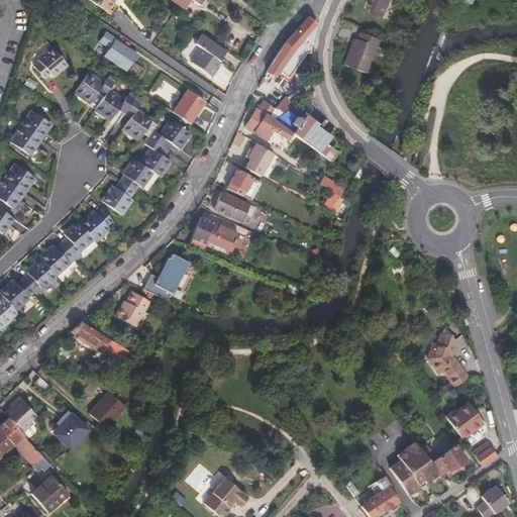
[(117,7),(115,6),(113,4),(115,0),(88,0),(110,16),(117,7)]
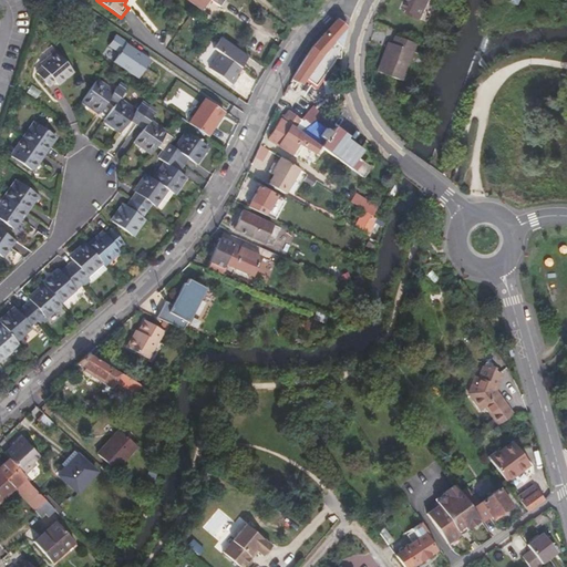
[(224,0),(188,0),(200,9),(207,0),(209,0),(219,7),(224,0)]
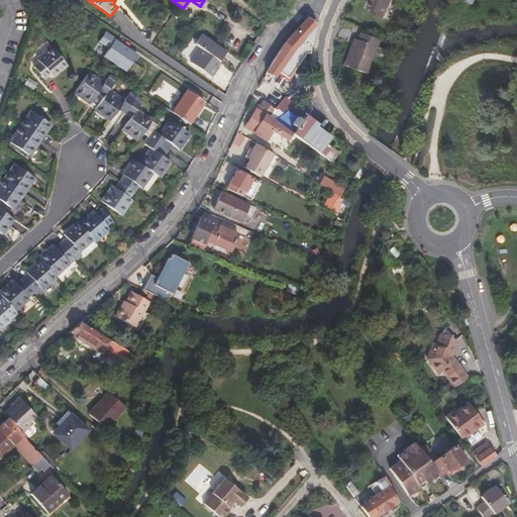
[(391,0),(370,0),(368,7),(373,9),(377,11),(376,14),(384,18),(391,0)]
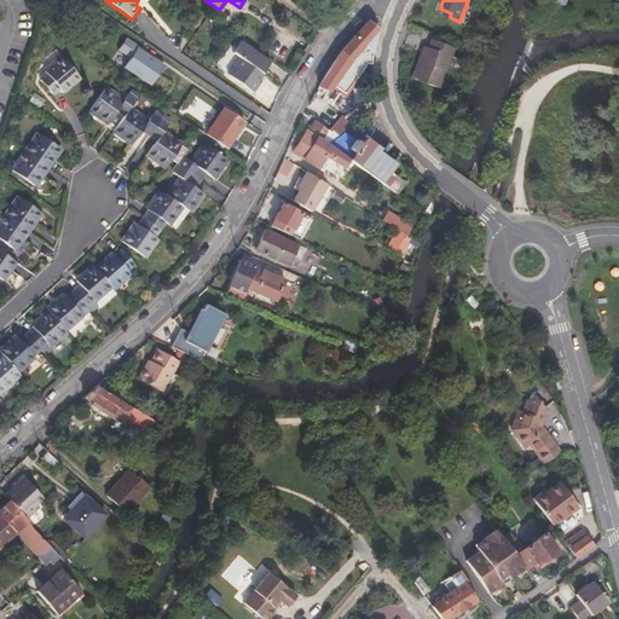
[(322,85),(320,86),(328,93),(334,86),(352,63),(365,59),(371,57),(372,51),(376,40),(379,32),(380,29),(376,27),(372,24),(371,22),(370,21),(342,51),(322,85)]
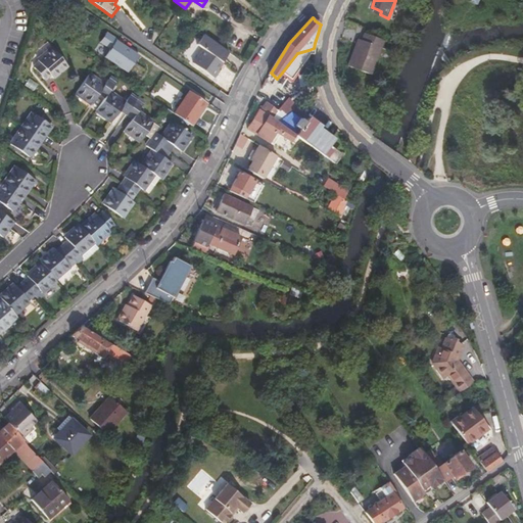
[(89,26),(80,18),(74,28),(83,34),(89,26)]
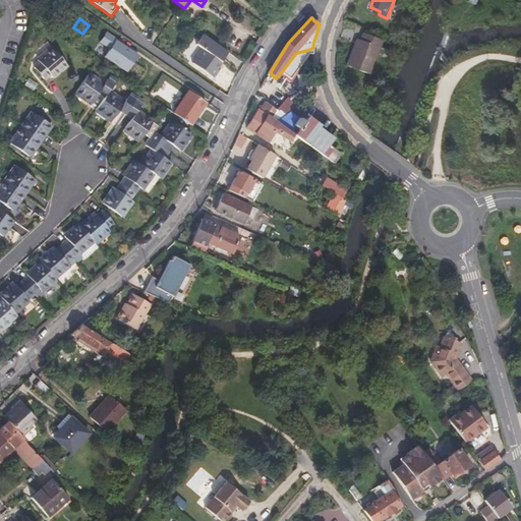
[(130,70),(140,51),(105,32),(95,52),(130,70)]
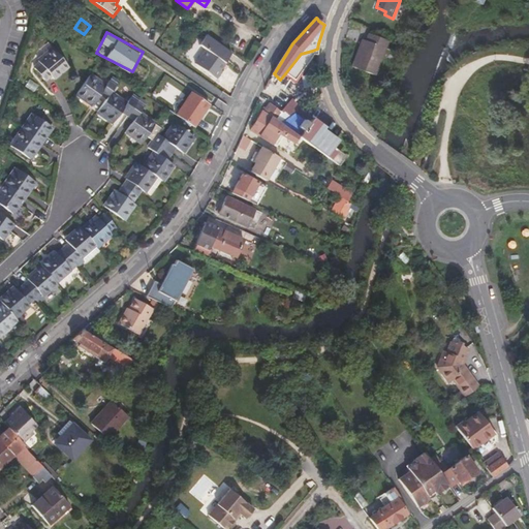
[(364,47),(360,44),(351,67),(374,76),(387,41),(369,34),(366,40),(364,47)]
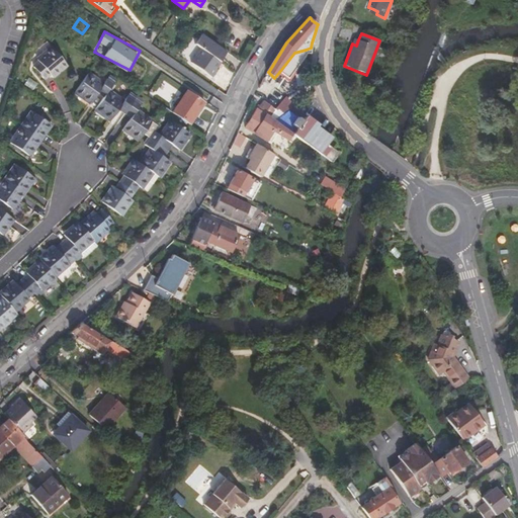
[(217,68),(228,52),(202,34),(195,45),(201,49),(192,63),(212,78),(219,70),(217,68)]
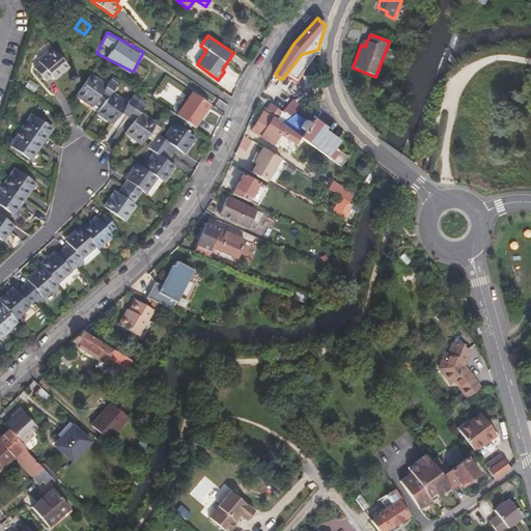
[(53,48),(37,60),(39,62),(33,66),(44,80),(49,75),(52,78),(67,65),(53,48)]
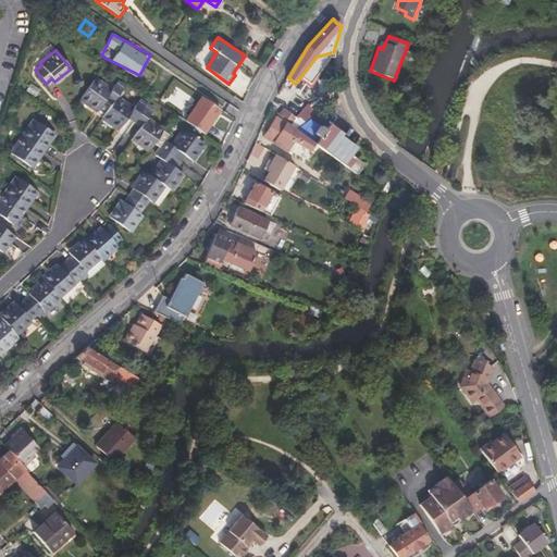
[(317,57),(300,77),(306,82),(329,53),(317,57)]
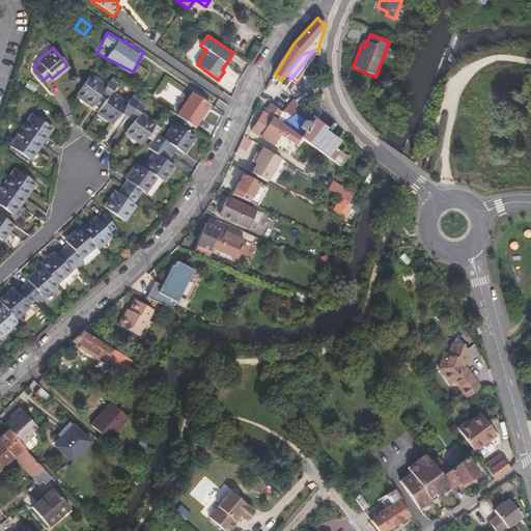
[(101,91),(107,96),(111,89),(115,83),(110,79),(106,84),(90,73),(77,92),(92,104),(101,91)]
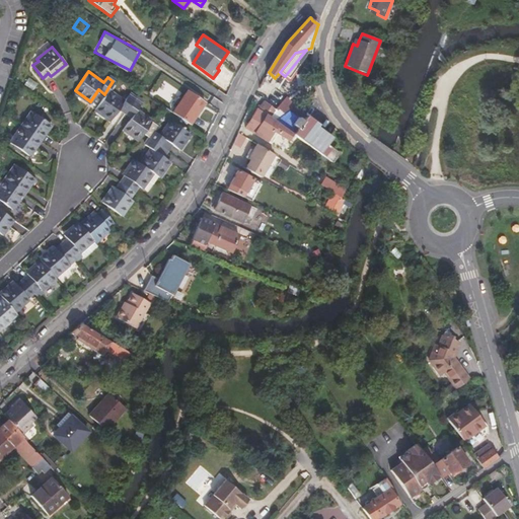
[(108,87),(104,94),(95,107),(112,119),(121,106),(126,110),(135,97),(129,93),(125,98),(108,87)]
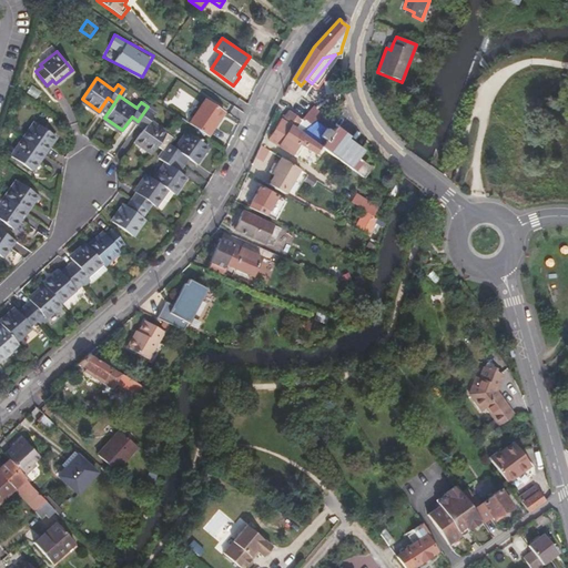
[(291,107),(282,117),(294,127),(297,129),(303,133),(316,123),(328,113),(316,103),(314,107),(302,97),(293,108),(291,107)]
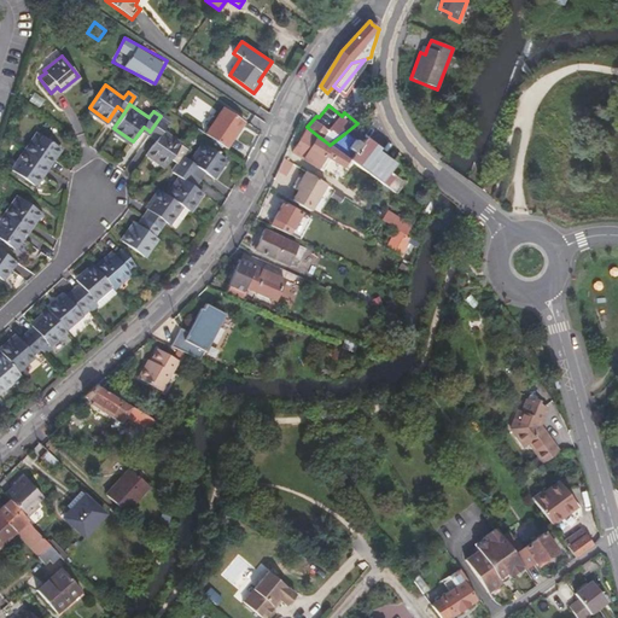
[(213,138),(233,151),(251,124),(229,111),(213,138)]
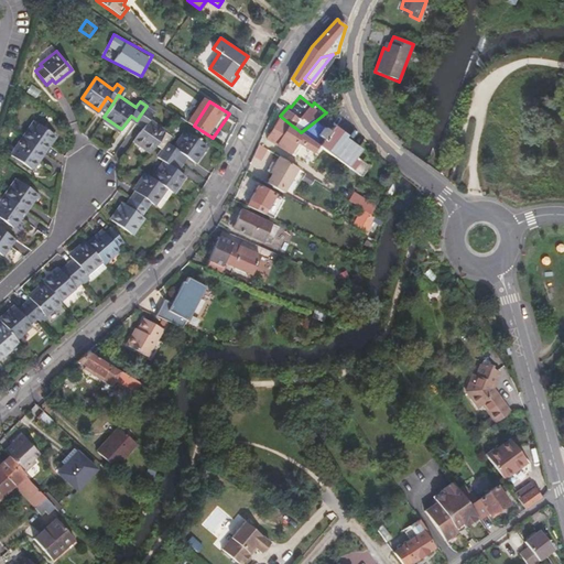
[(147,106),(137,120),(144,125),(134,139),(151,150),(165,129),(150,118),(154,111),(147,106)]
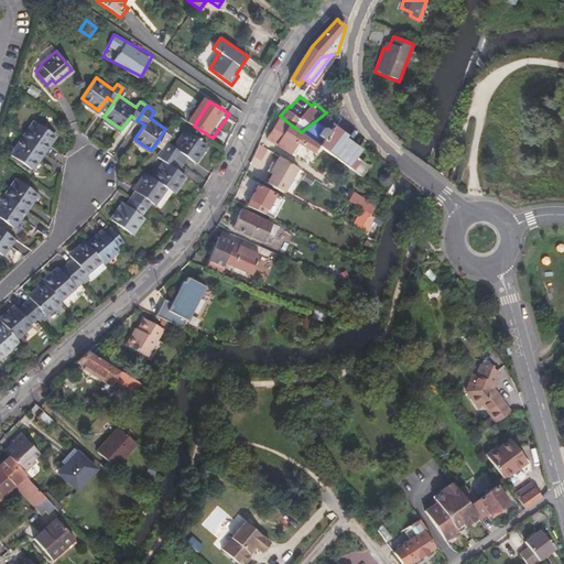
[(55,134),(34,120),(11,155),(32,169),(55,134)]
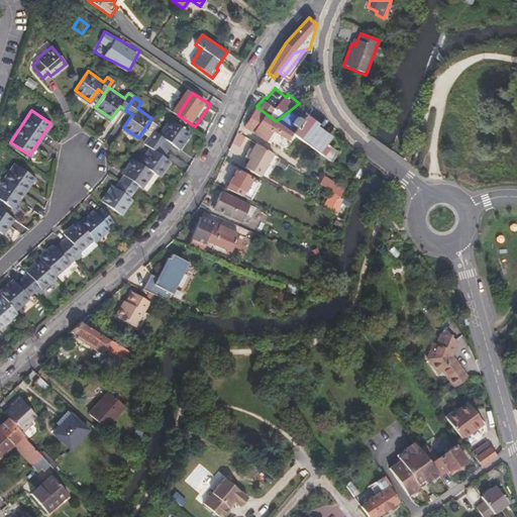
[(291,143),(296,136),(276,121),(271,117),(268,115),(267,117),(259,110),(245,126),(270,143),(278,133),(291,143)]
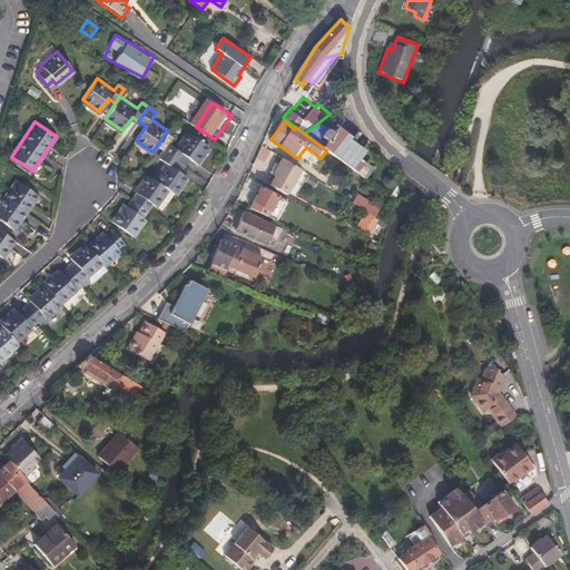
[(326,150),(355,173),(361,165),(356,161),(363,153),(347,141),(350,138),(337,129),(333,136),(317,124),(304,134),(326,150)]
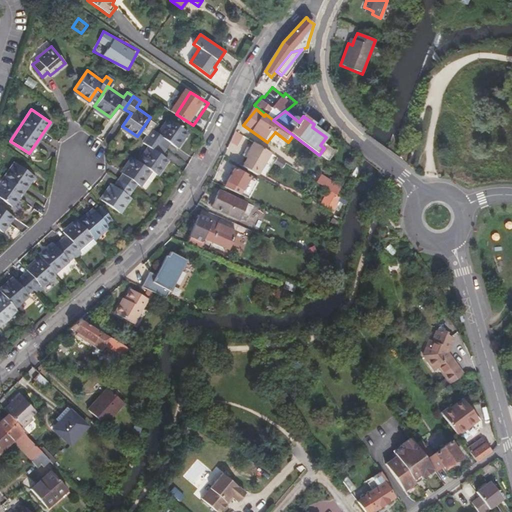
[(152,127),(148,133),(161,142),(165,136),(177,145),(187,130),(168,117),(159,131),(152,127)]
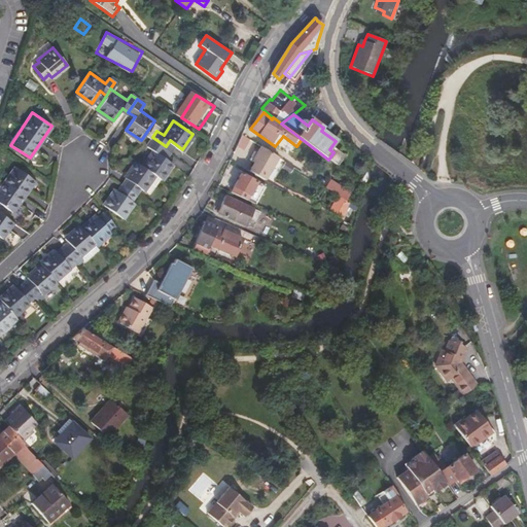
[(153,149),(143,165),(156,174),(162,178),(173,163),(161,153),(166,146),(152,137),(147,145),(153,149)]
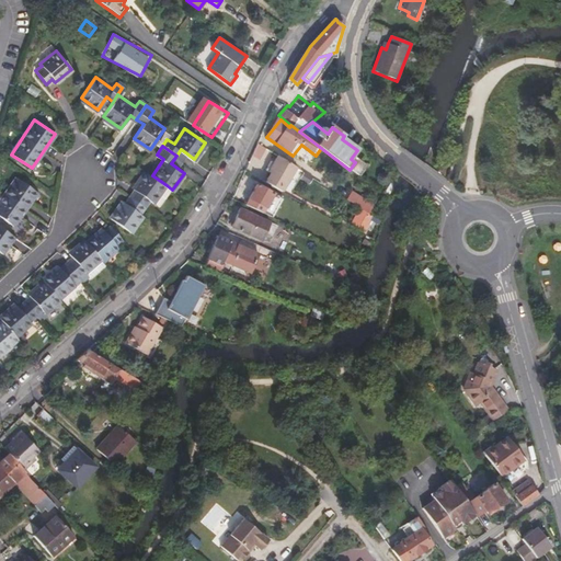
[(296,168),(277,156),(273,163),(270,160),(264,169),(270,173),(265,180),(282,190),(296,168)]
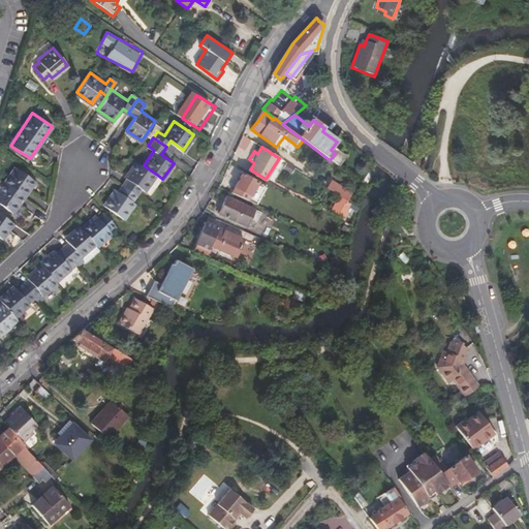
[(157,175),(144,165),(137,160),(126,177),(128,178),(124,184),(137,193),(142,187),(146,190),(157,175)]
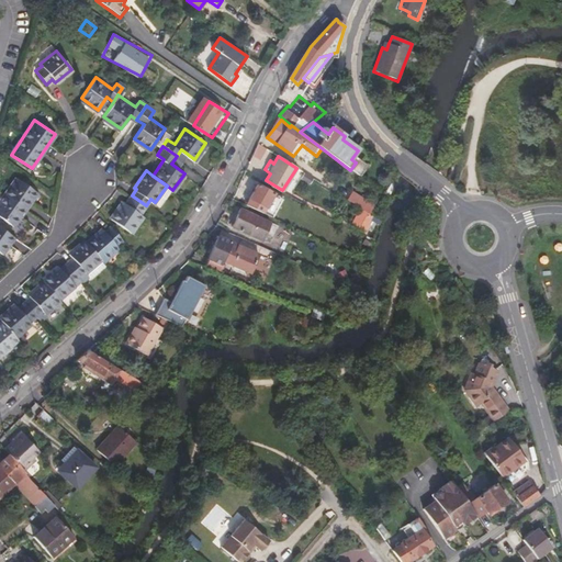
[(37,193),(17,179),(0,202),(0,216),(15,226),(37,193)]
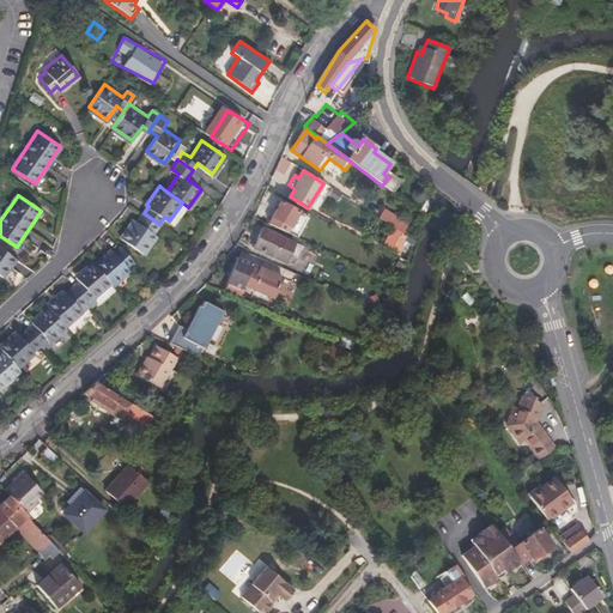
[(268,223),(295,235),(304,213),(279,200),(268,223)]
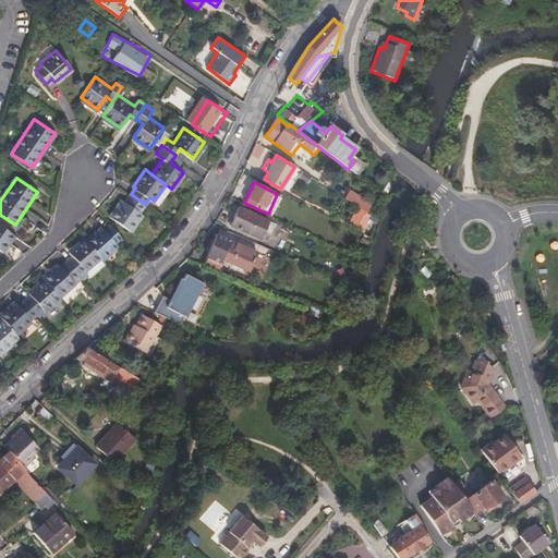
[(344,198),(366,213),(372,204),(350,190),(344,198)]
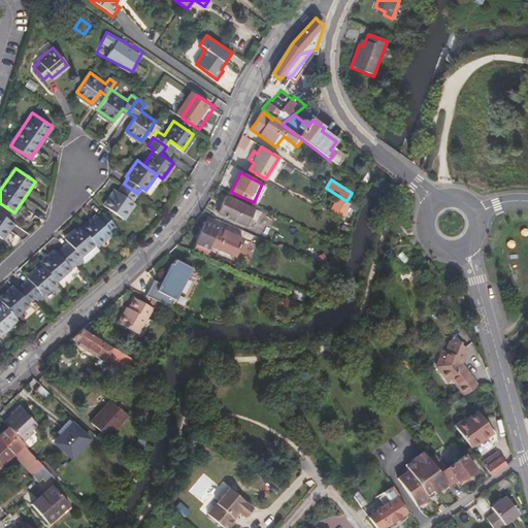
[(137,193),(124,184),(120,191),(117,189),(105,204),(125,219),(136,203),(132,200),(137,193)]
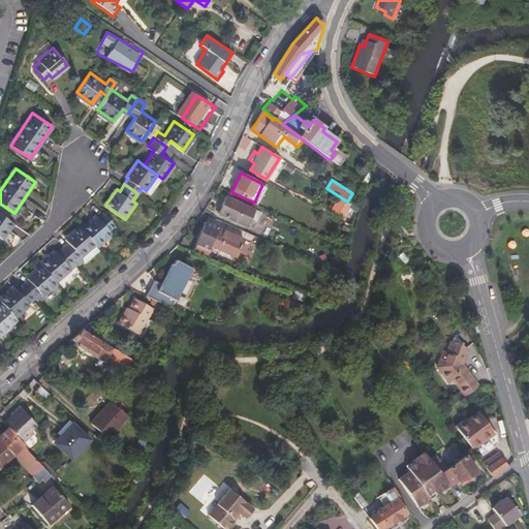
[(226,196),(218,213),(245,224),(252,208),(226,196)]
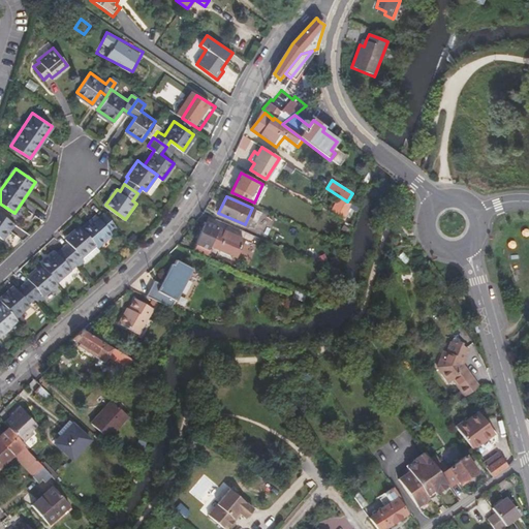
[(330,211),(344,219),(351,206),(338,197),(330,211)]
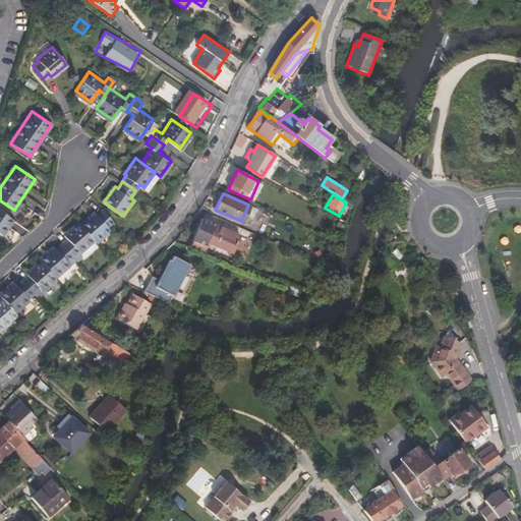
[(96,213),(81,225),(96,240),(98,242),(112,230),(109,227),(115,221),(105,209),(98,215),(96,213)]
